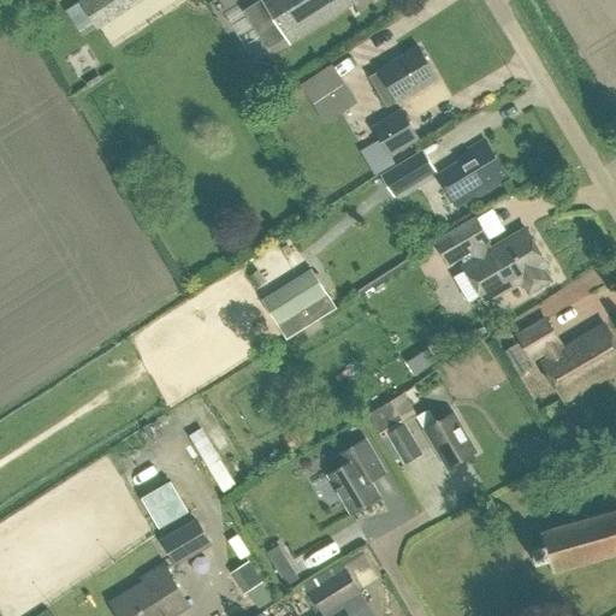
[(106,39),(154,10),(147,0),(134,0),(96,22),(106,39)]
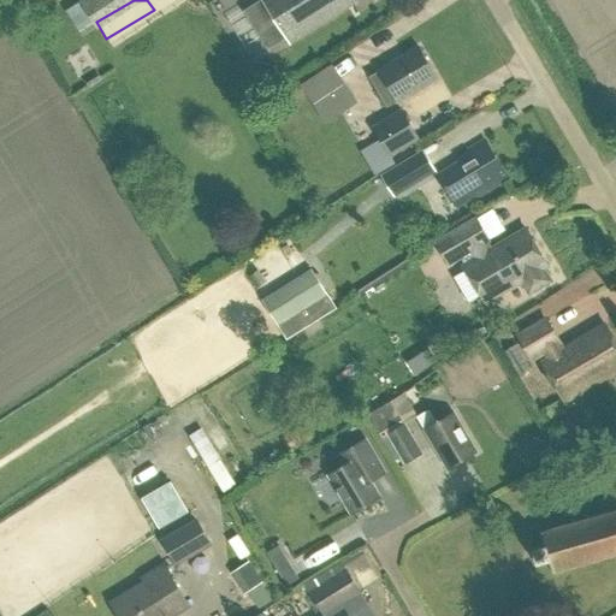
[(264,0),(291,42),(353,4),(351,1),(351,0),(264,0)]
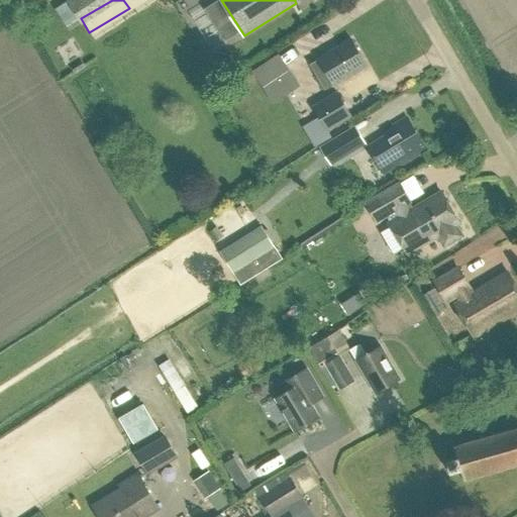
[(351,38),(307,65),(321,88),(331,82),(334,86),(368,66),(351,38)]
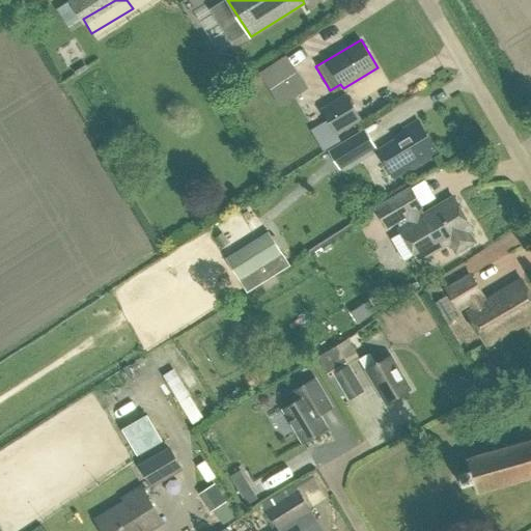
[(297,73),(271,89),(281,105),(307,87),(297,73)]
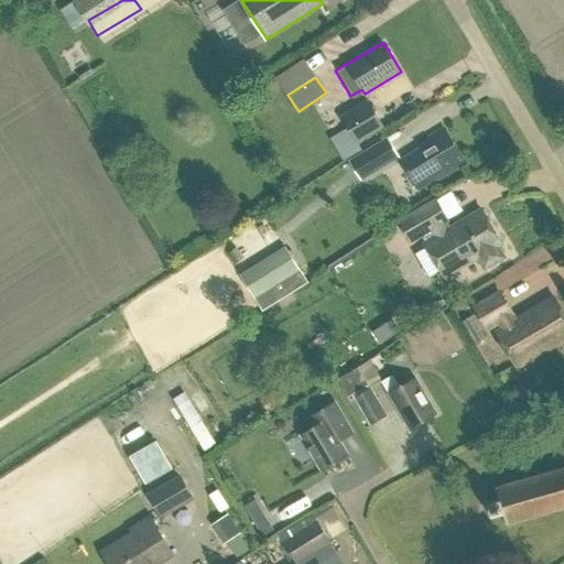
[(357,142),(384,126),(368,98),(340,114),(357,142)]
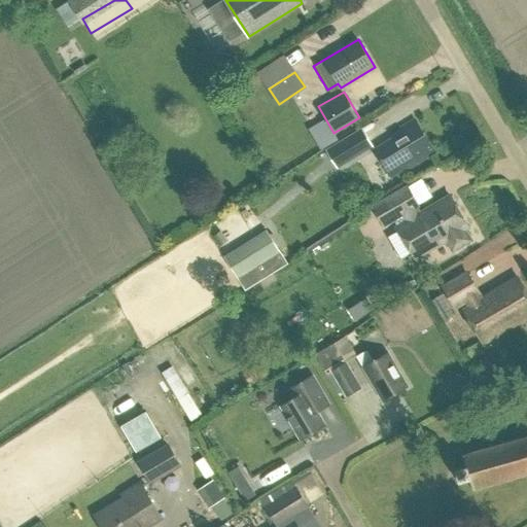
[(411,166),(434,152),(414,118),(400,127),(401,129),(392,134),(394,138),(375,150),(390,176),(410,164),(411,166)]
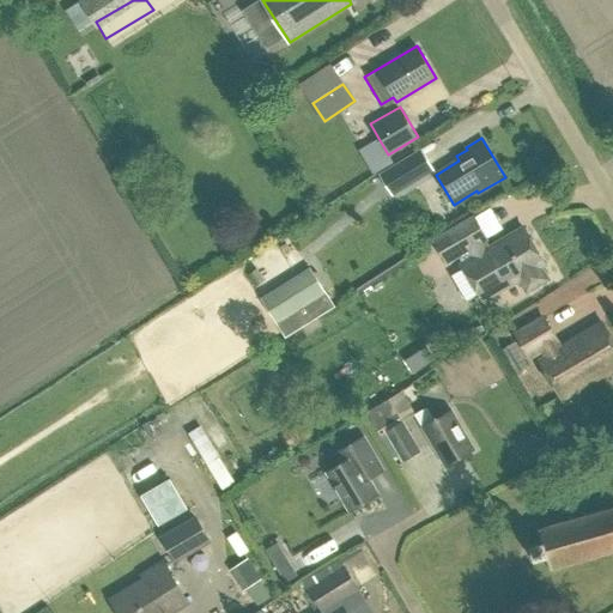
[(392,196),(434,171),(420,150),(380,175),(392,196)]
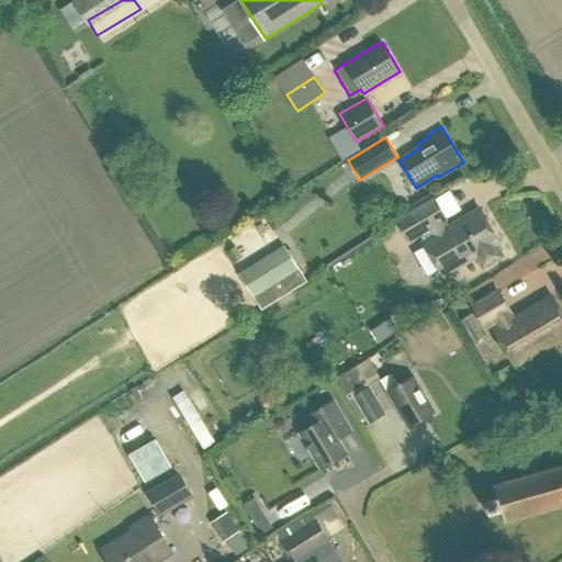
[(483,269),(502,257),(496,246),(499,244),(480,209),(445,229),(440,222),(446,220),(434,201),(394,224),(406,243),(429,229),(434,236),(423,243),(442,277),(476,257),(483,269)]
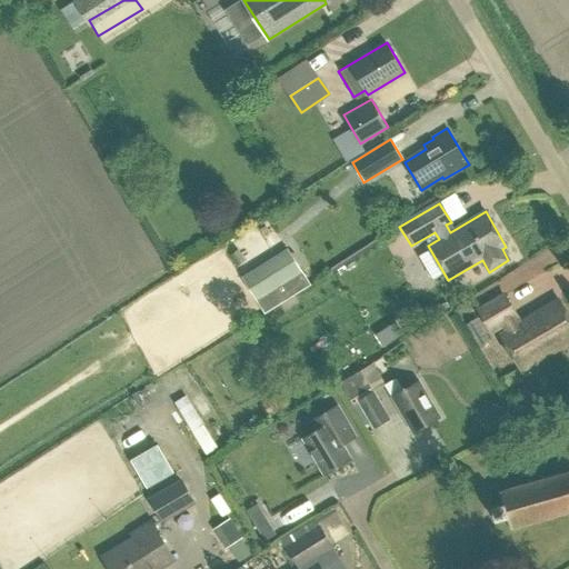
[(288,247),(242,276),(257,299),(265,312),(311,283),(302,270),(288,247)]
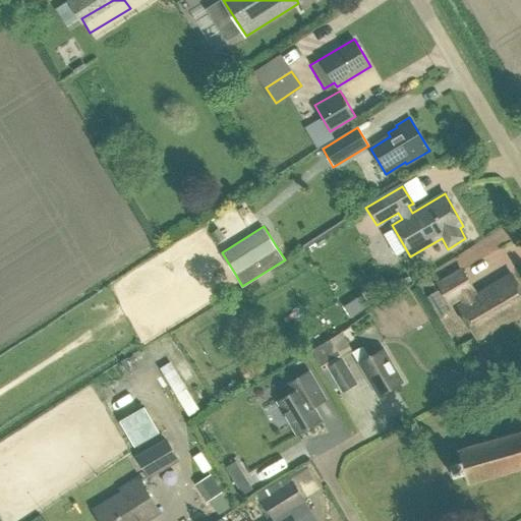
[(475,296),(471,291),(473,290),(462,271),(439,285),(450,303),(461,296),(465,302),(459,306),(478,338),(520,311),(520,289),(512,275),(475,296)]
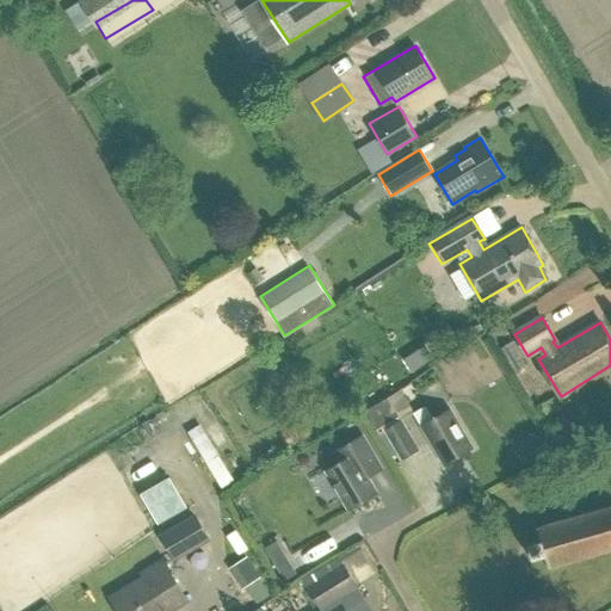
[(513,372),(526,365),(512,340),(499,347),(513,372)]
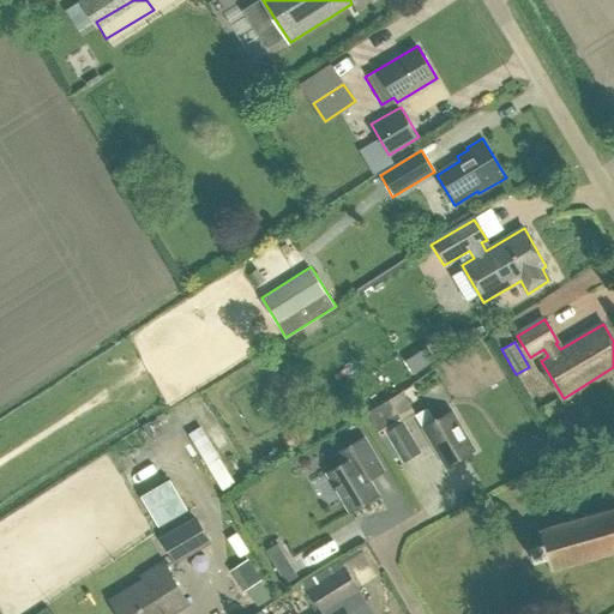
[(404,361),(414,374),(434,360),(426,347),(404,361)]
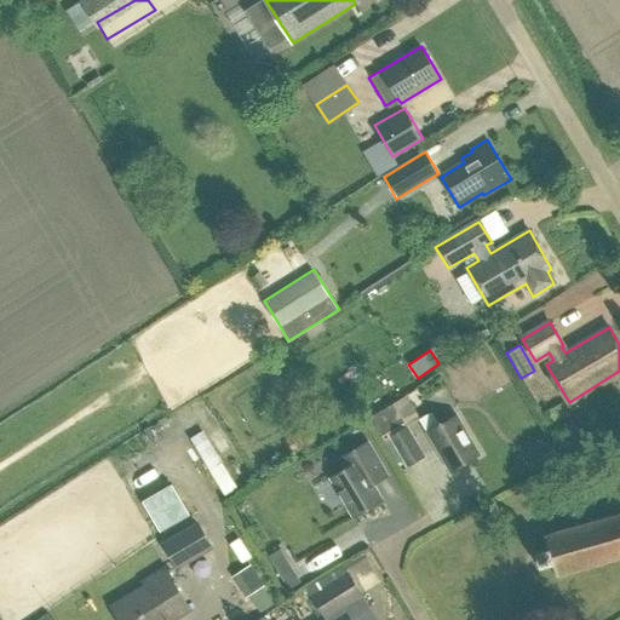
[(382,435),(403,422),(392,402),(369,415),(382,435)]
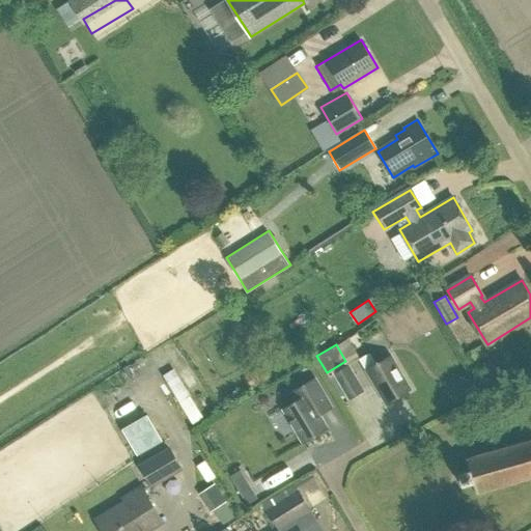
[(375,363),(368,353),(359,358),(385,402),(410,388),(390,355),(375,363)]
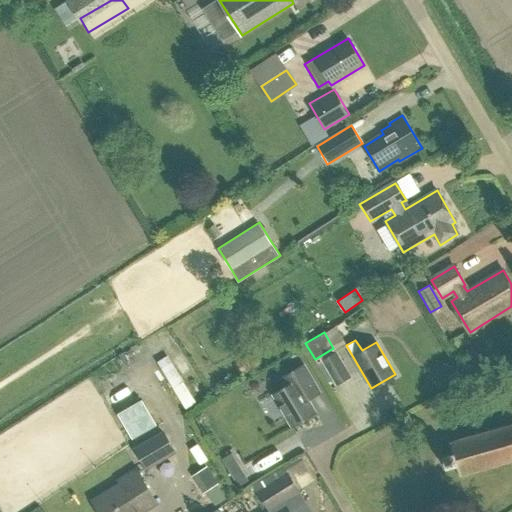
[(336,384),(350,376),(335,351),(322,360),(336,384)]
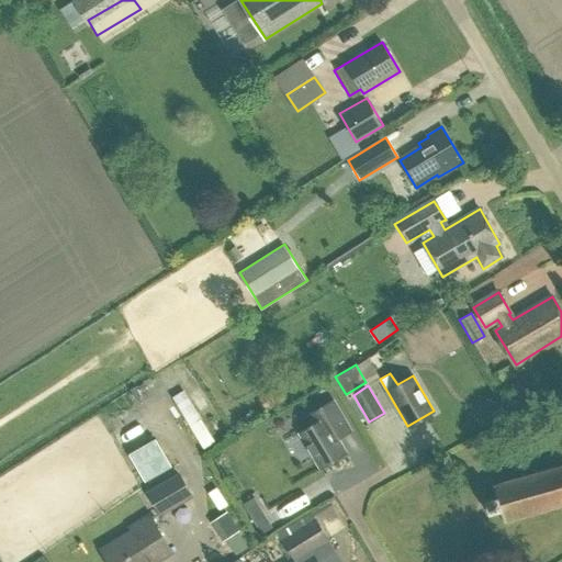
[(203,447),(214,440),(184,389),(173,395),(203,447)]
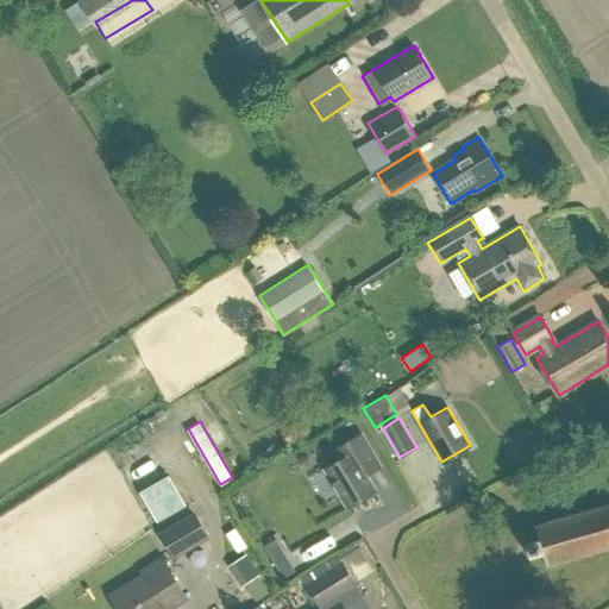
[(346,508),(375,490),(362,468),(376,459),(360,433),(334,449),(340,459),(324,469),(346,508)]
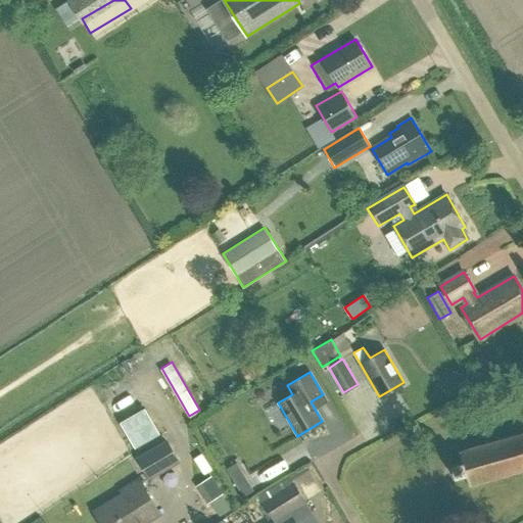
[(136,447),(160,433),(144,407),(120,421),(136,447)]
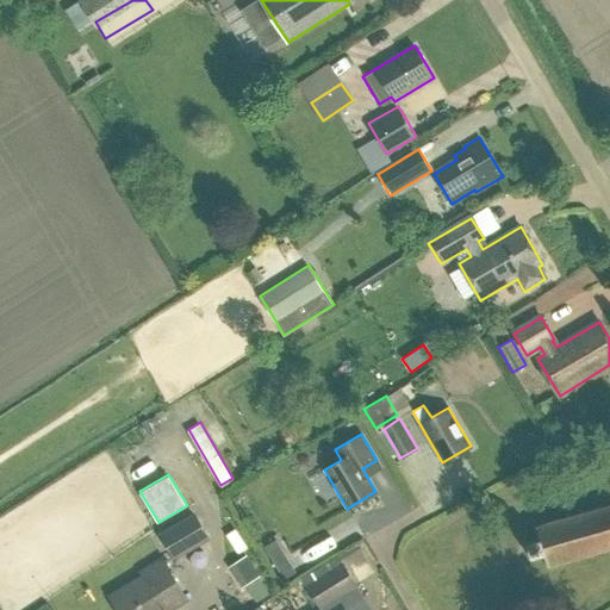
[(547,565),(609,546),(609,505),(536,527),(540,539),(526,542),(530,558),(545,553),(547,565)]
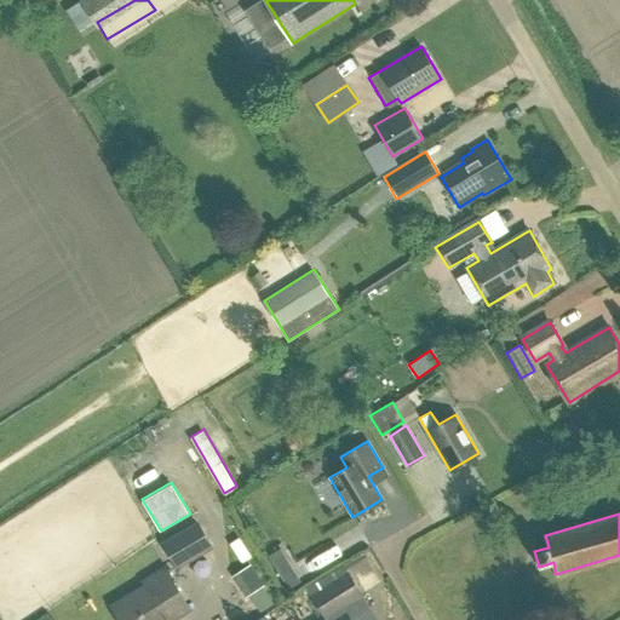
[(178,568),(213,547),(197,521),(162,541),(178,568)]
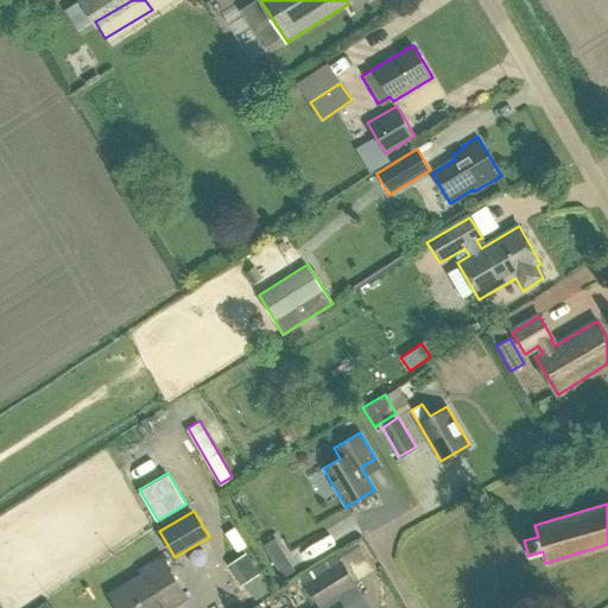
[(222,564),(235,583),(253,572),(240,552),(222,564)]
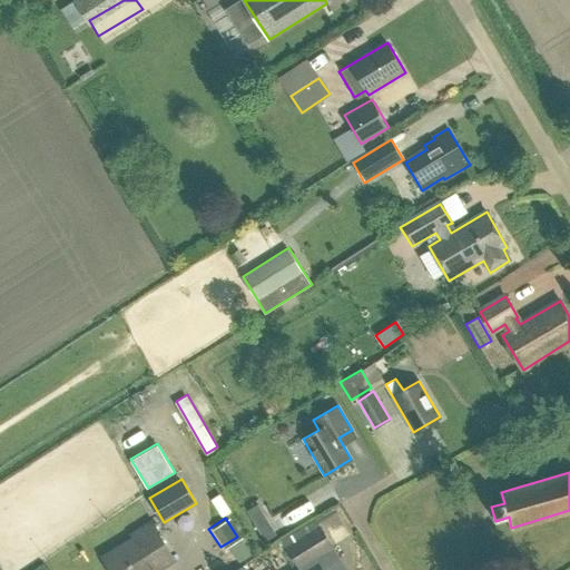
[(268,519),(257,526),(266,541),(277,534),(268,519)]
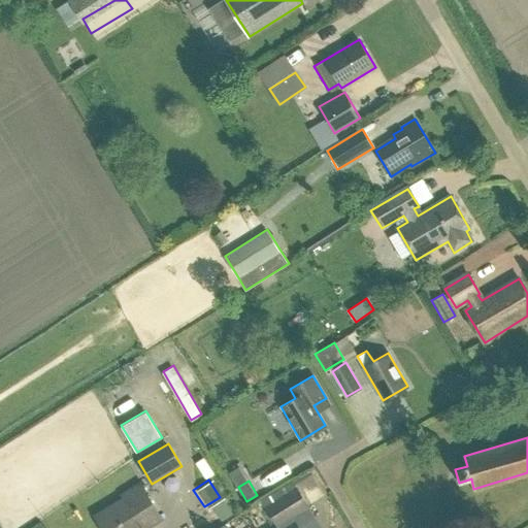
[(146,527),(161,519),(140,484),(123,495),(125,498),(96,517),(103,527),(146,527)]
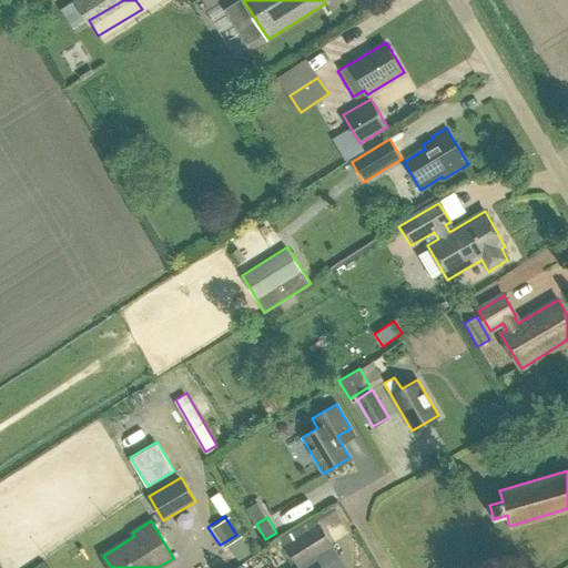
[(322,567),(340,557),(320,525),(285,547),(298,567),(322,567)]
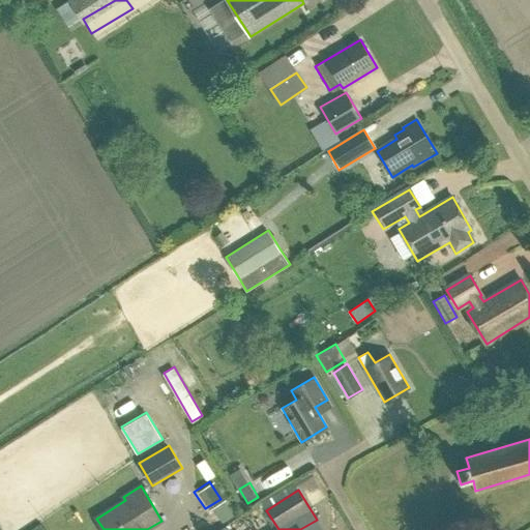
[(225,501),(212,509),(222,524),(234,516),(225,501)]
